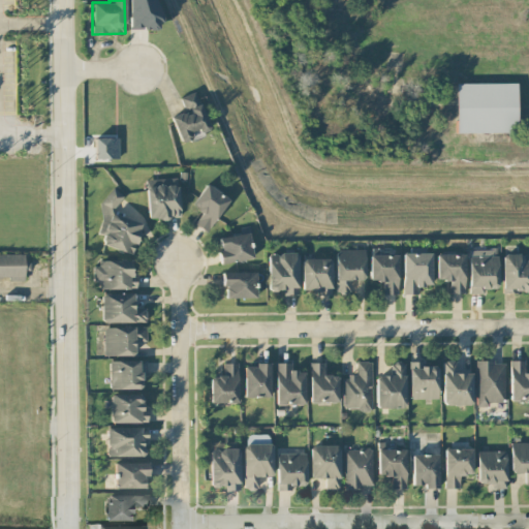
[(128,0),(128,29),(155,29),(155,0),(128,0)]
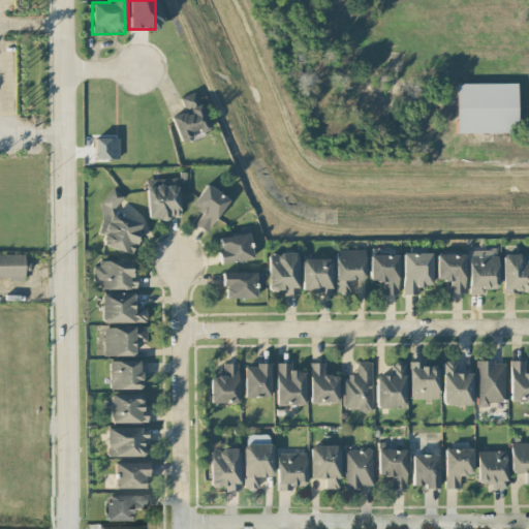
[(516,82),(455,83),(456,132),(517,131),(516,82)]
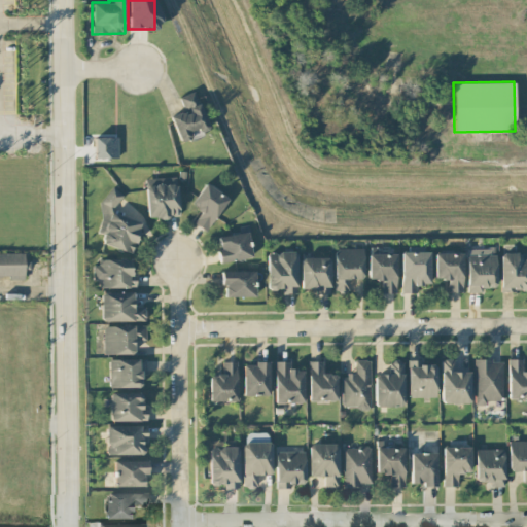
[(170,115),(179,141),(191,137),(190,133),(208,127),(195,91),(179,96),(184,110),(170,115)]
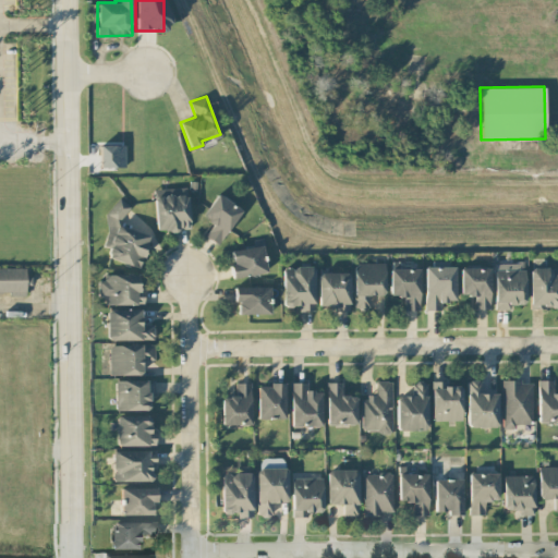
[(124,144),(98,145),(99,167),(124,166),(124,144)]
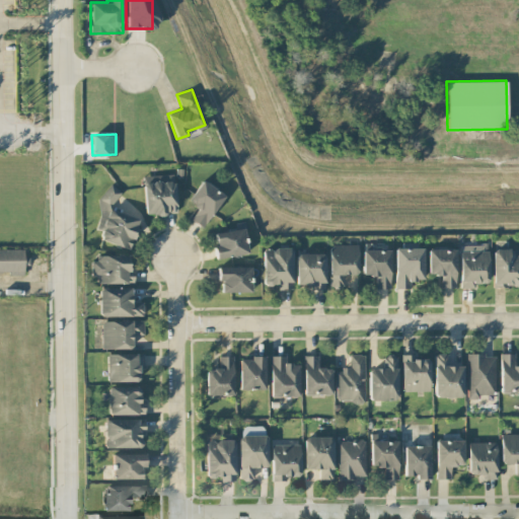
[(176,213),(174,173),(143,175),(145,214),(176,213)]
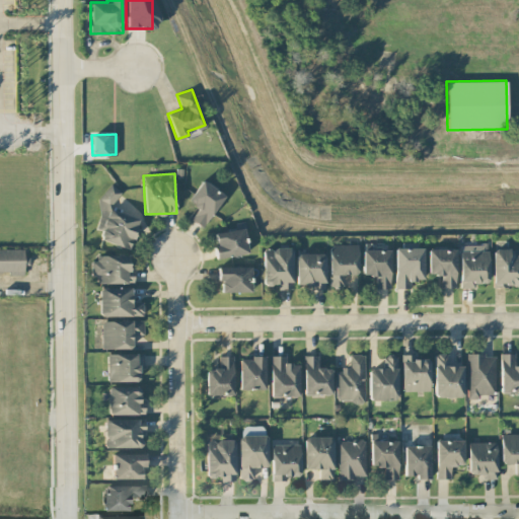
[(190,219),(204,227),(224,193),(201,179),(189,202),(197,207),(190,219)]
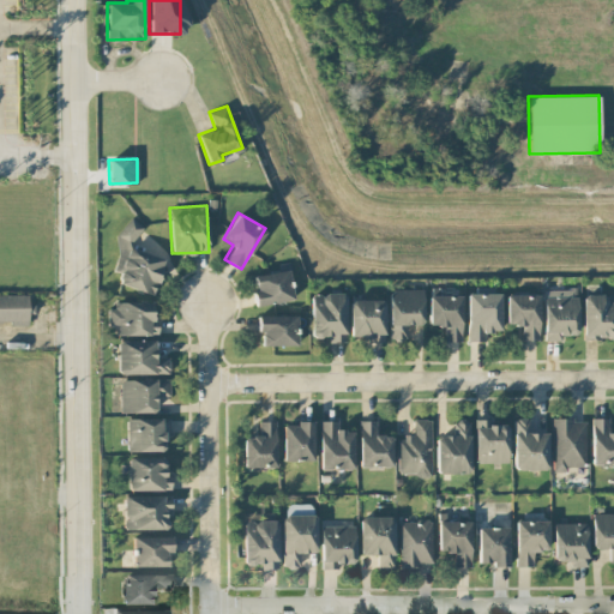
[(162,257),(133,251),(138,222),(124,220),(114,271),(120,272),(118,286),(156,293),(162,257)]
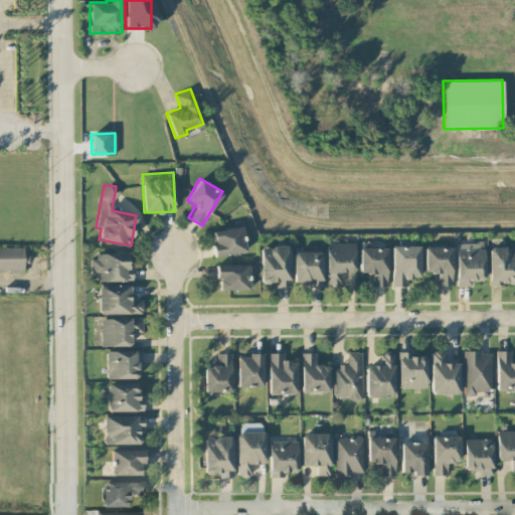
[(210,231),(215,256),(246,250),(241,225),(210,231)]
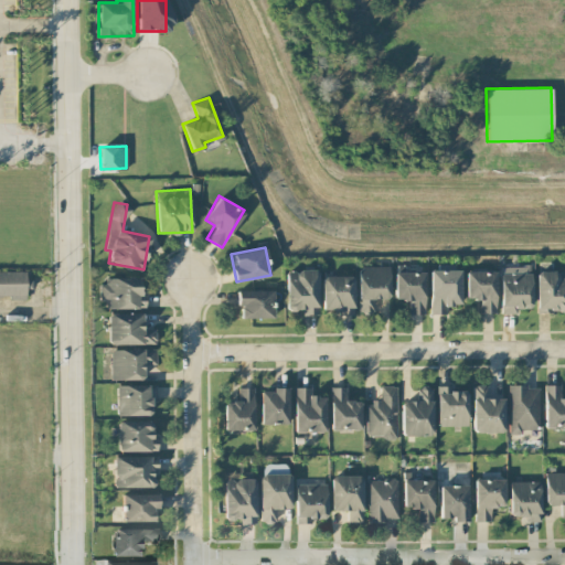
[(387,265),(356,266),(358,310),(374,310),(373,298),(388,298),(387,265)]
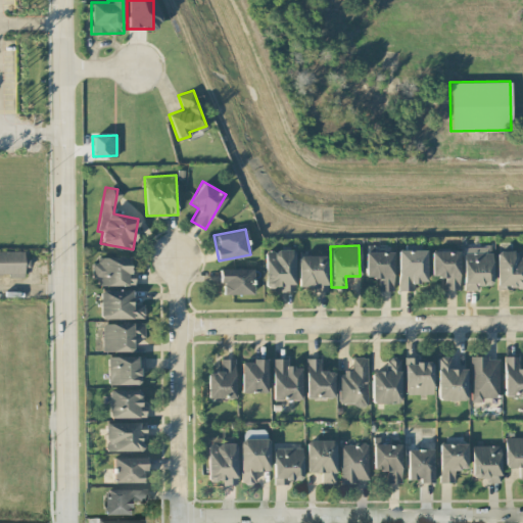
[(425,248),(396,249),(397,290),(413,290),(413,282),(425,282),(425,248)]
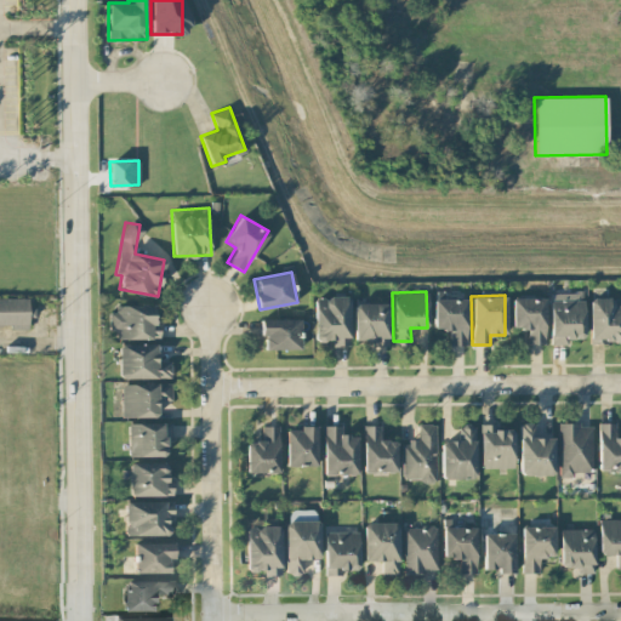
[(314,296),(314,340),(332,340),(332,345),(348,345),(349,297),(314,296)]
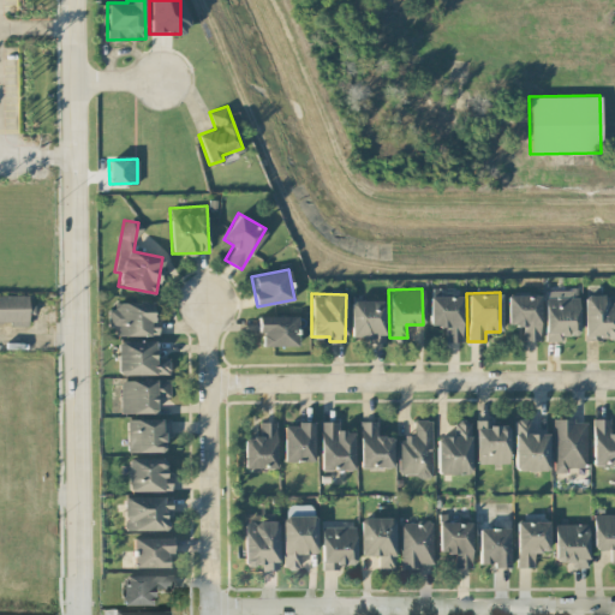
[(614,293),(583,294),(583,339),(614,339),(614,293)]
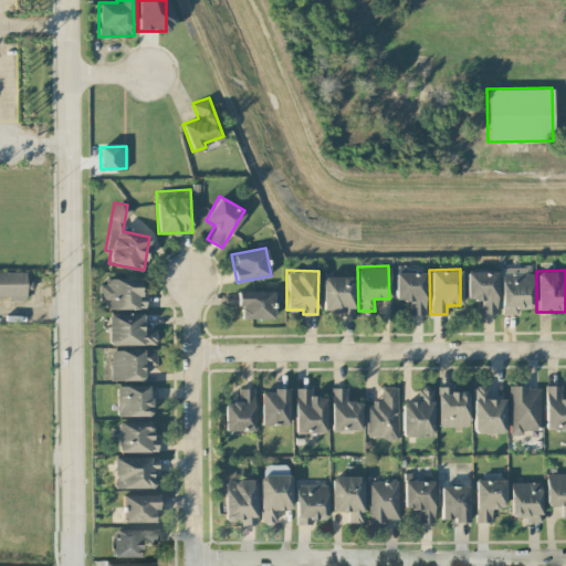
[(0,271),(0,296),(25,297),(25,289),(28,289),(28,272),(0,271)]
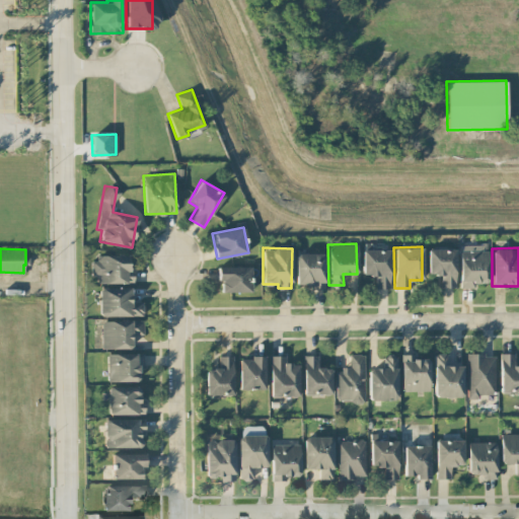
[(427,248),(427,274),(438,274),(438,288),(455,287),(454,248),(427,248)]
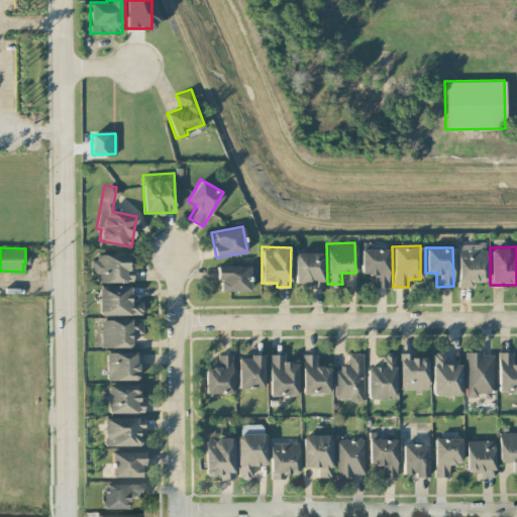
[(359,274),(373,274),(373,287),(387,287),(388,248),(360,248),(359,274)]
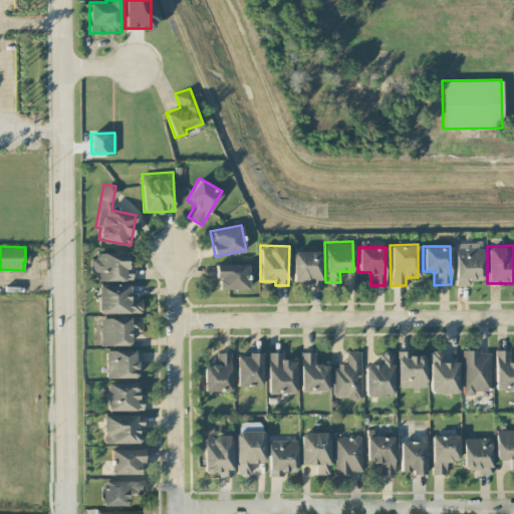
[(454,248),(455,285),(470,284),(469,280),(483,279),(482,247),(454,248)]
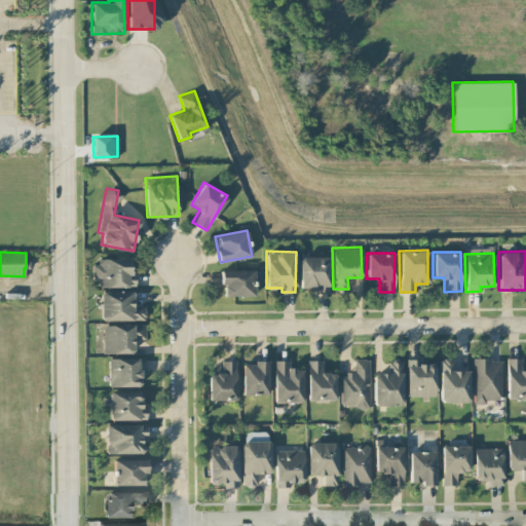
[(299,291),(329,291),(329,256),(300,256),(299,291)]
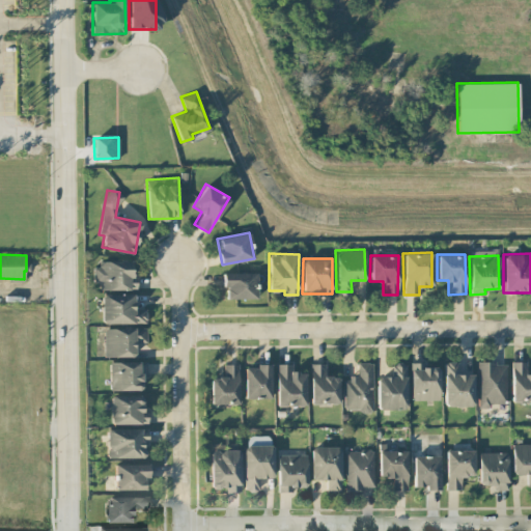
[(136,288),(135,273),(131,274),(131,261),(92,261),(92,289),(136,288)]
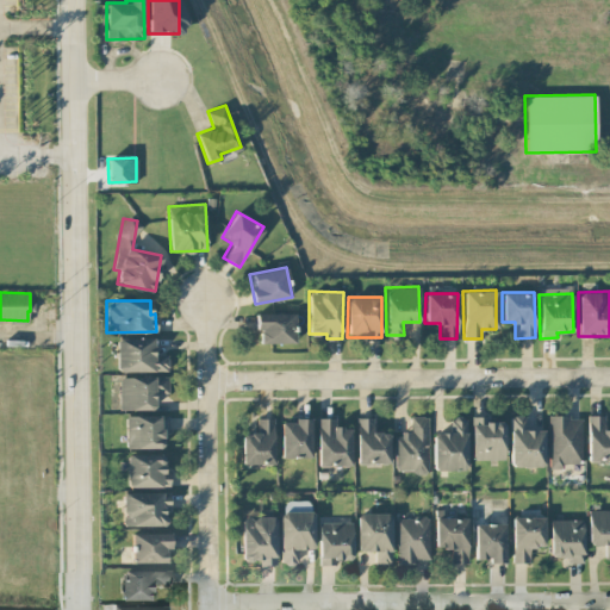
[(259,342),(294,343),(294,313),(255,312),(255,329),(259,329),(259,342)]
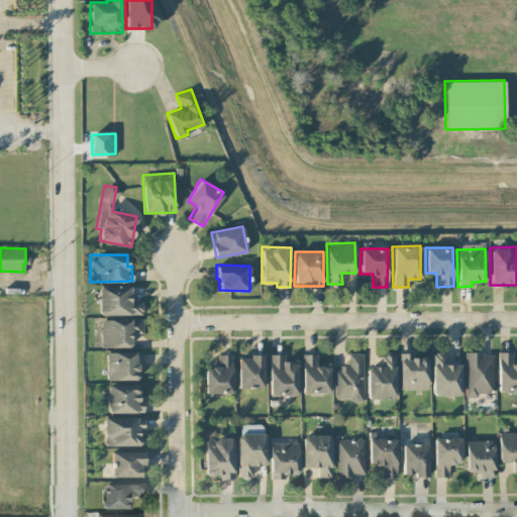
[(99,314),(141,314),(141,298),(130,298),(129,286),(98,286),(99,314)]
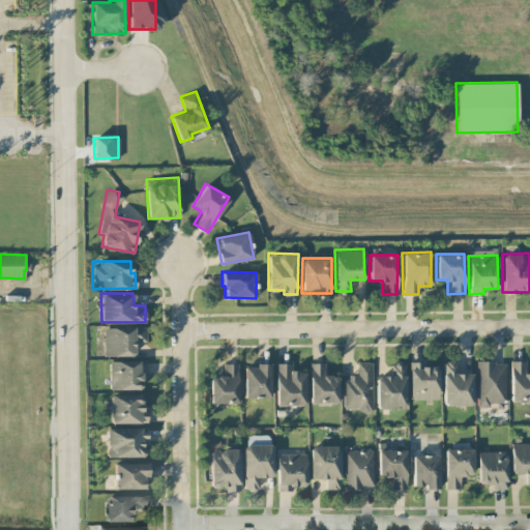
[(104,327),(104,355),(134,355),(134,342),(146,342),(146,326),(104,327)]
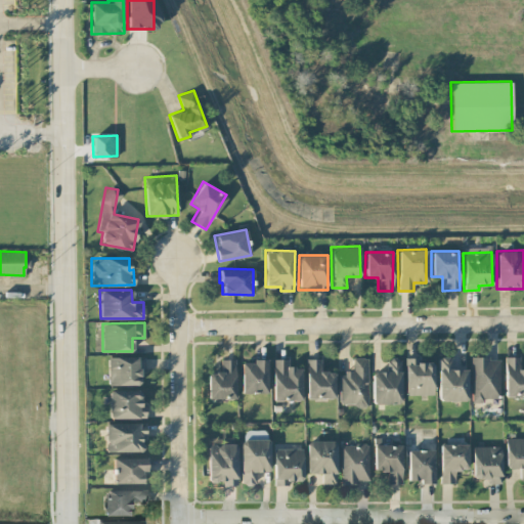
[(108,384),(140,385),(141,356),(108,355),(108,384)]
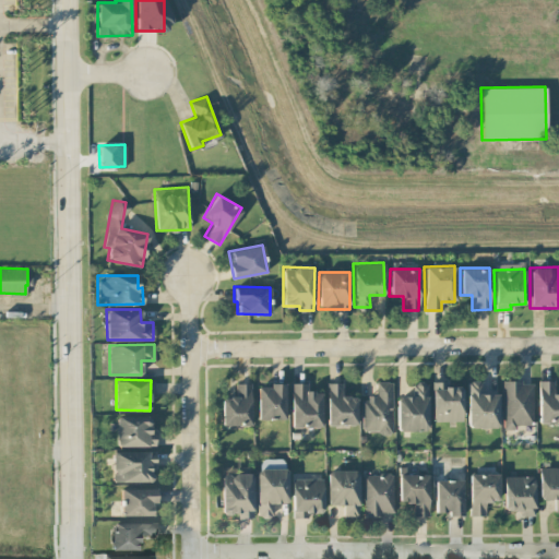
[(484,380),(466,381),(467,427),(498,427),(498,393),(484,393),(484,380)]
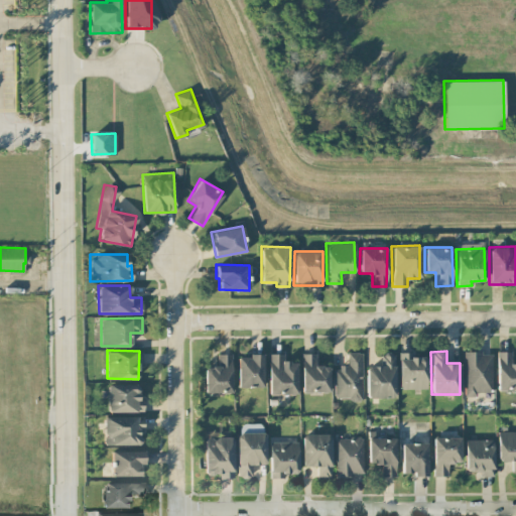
[(464,352),(465,396),(477,396),(477,391),(493,391),(491,351),(464,352)]
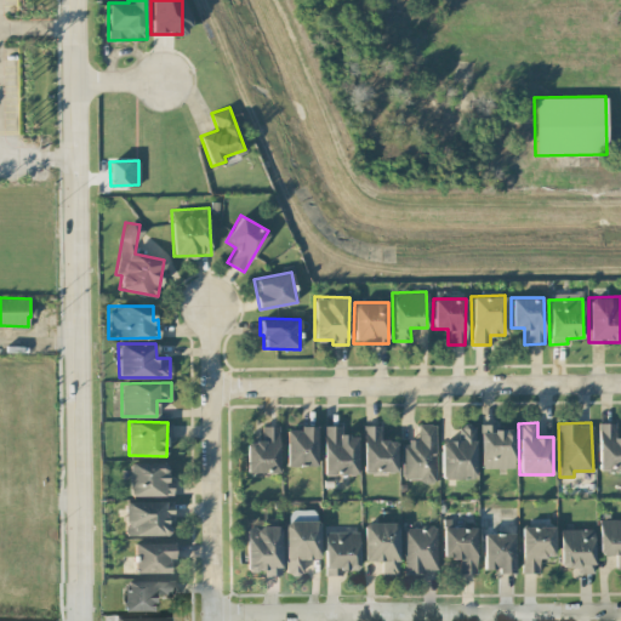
[(598,468),(620,467),(620,438),(615,438),(615,422),(598,422),(598,468)]
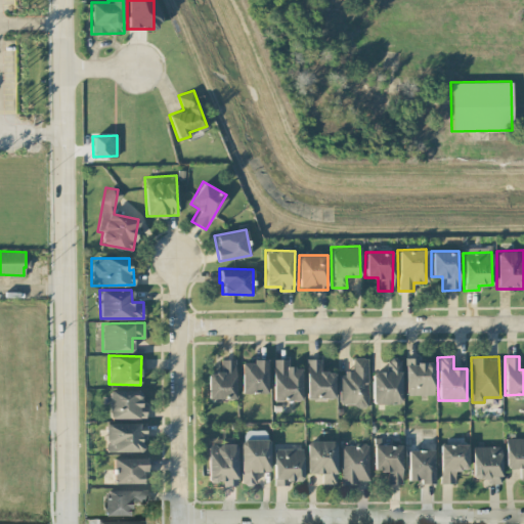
[(367,357),(352,357),(352,372),(339,372),(340,404),(367,404),(367,357)]
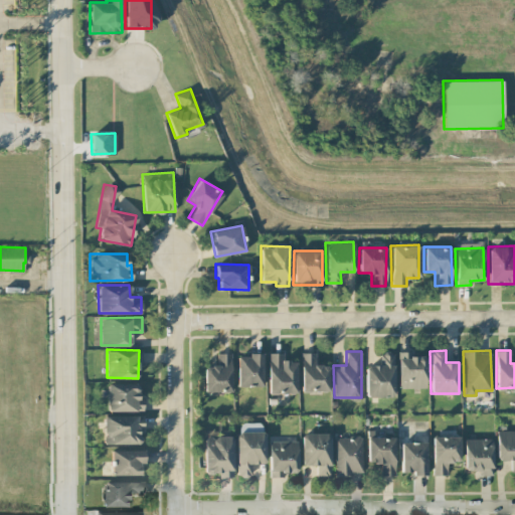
[(394,351),(380,351),(379,365),(366,364),(365,396),(393,396),(394,351)]
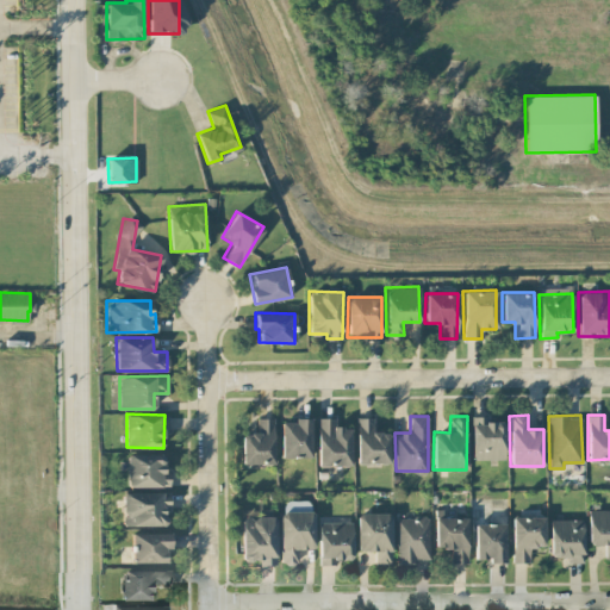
[(503,421),(487,422),(487,416),(471,416),(472,459),(504,459),(503,421)]
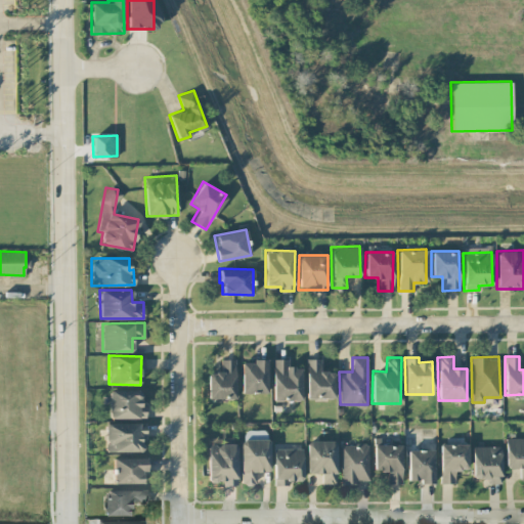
[(207,373),(208,399),(235,398),(234,358),(220,359),(220,372),(207,373)]
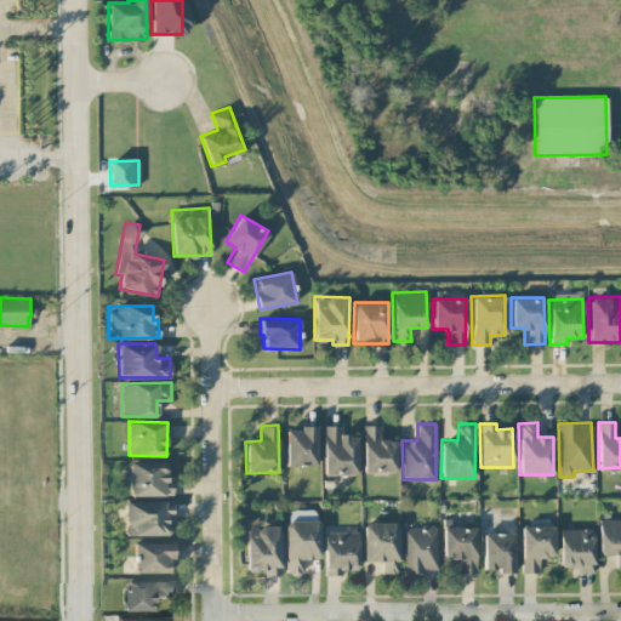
[(324,474),(358,473),(357,434),(341,434),(341,425),(323,425),(324,474)]
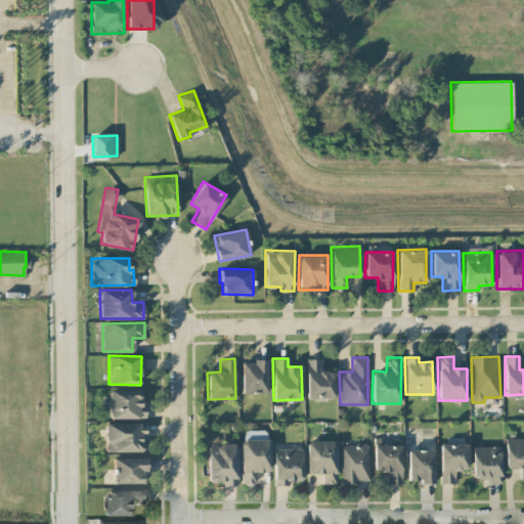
[(334,397),(333,370),(320,370),(320,358),(306,358),(307,397),(334,397)]
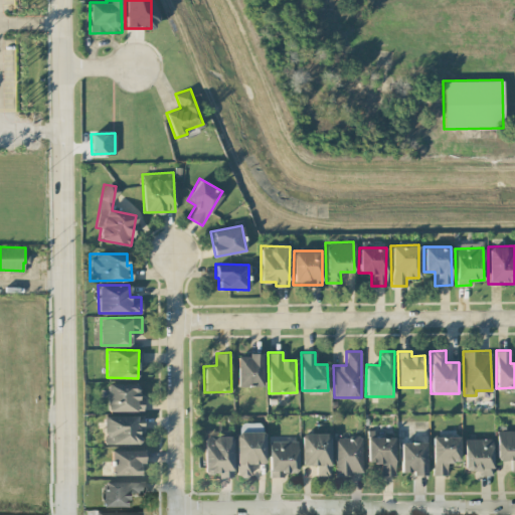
[(236,354),(237,386),(263,385),(263,354),(236,354)]
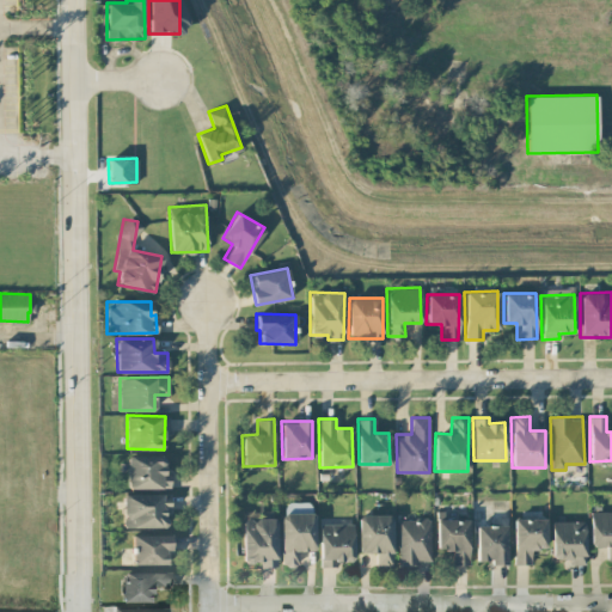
[(128,454),(127,488),(169,488),(170,475),(164,475),(165,456),(128,454)]
